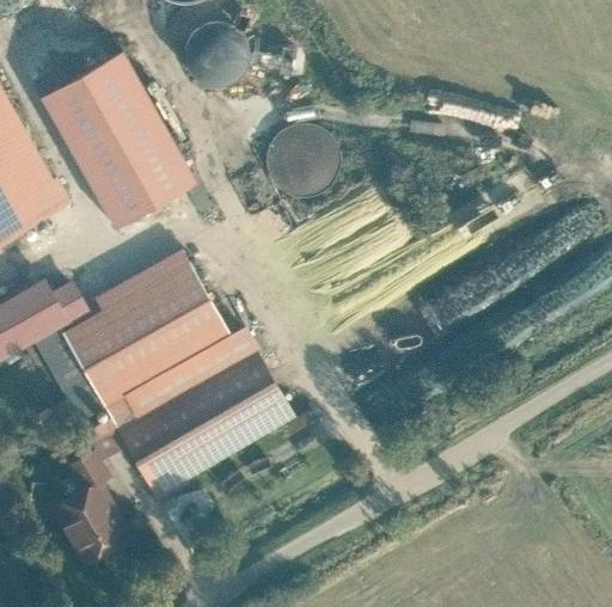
[(46,0),(50,10),(72,0),(46,0)]
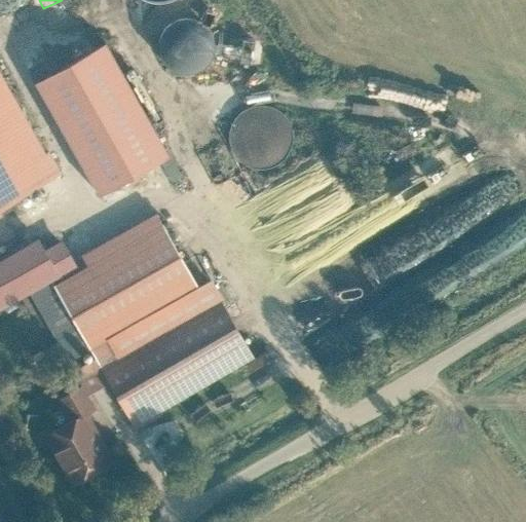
[(213,40),(208,33),(200,27),(191,24),(183,24),(174,27),(166,32),(161,39),(158,48),(158,57),(161,66),(167,73),(176,78),(185,80),(195,79),(203,74),(211,67),(214,59),(215,48),(213,40)]
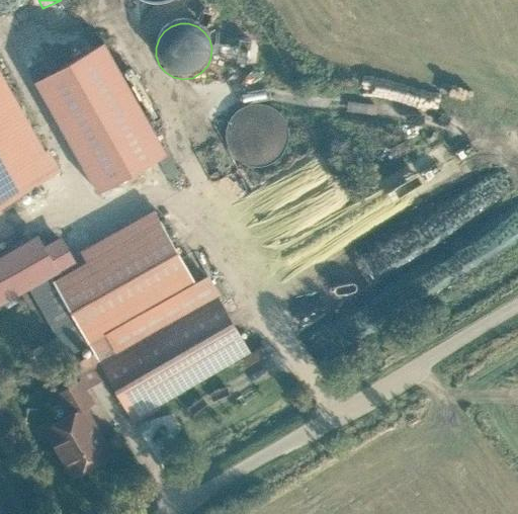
[(104,40),(33,78),(94,193),(165,157),(104,40)]
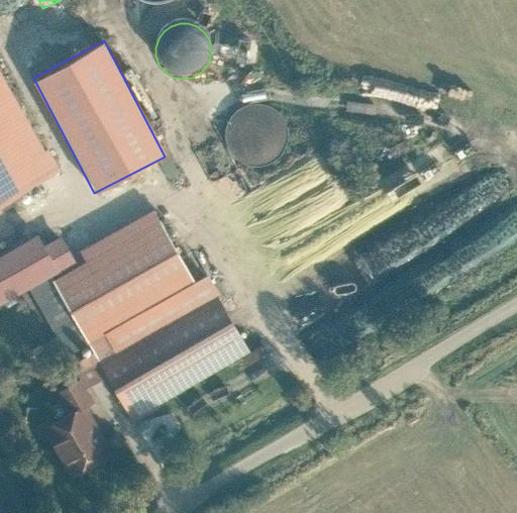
[(0,205),(60,173),(0,65),(0,205)]
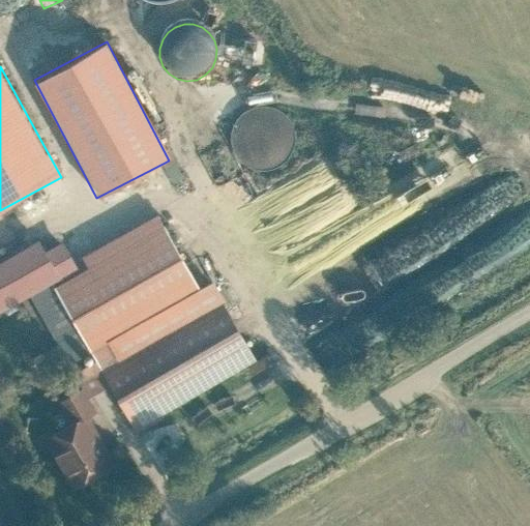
[(276,168),(285,162),(291,153),(294,144),(295,135),(292,124),(286,116),(278,110),(269,107),(259,106),(247,110),(239,116),(233,125),(230,137),(232,148),(237,157),(245,166),(256,170),(267,170),(276,168)]
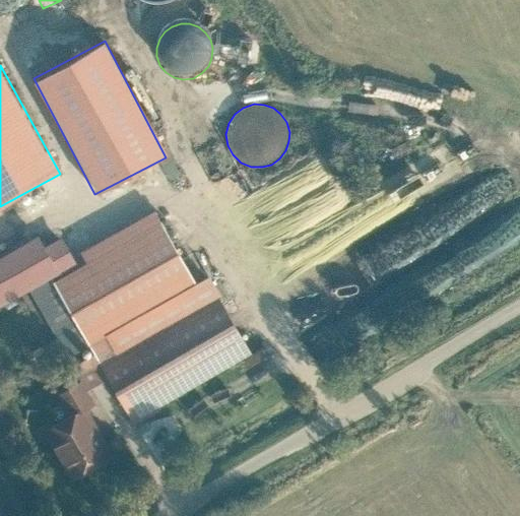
[(453,202),(347,265),(362,289),(468,227),(453,202)]
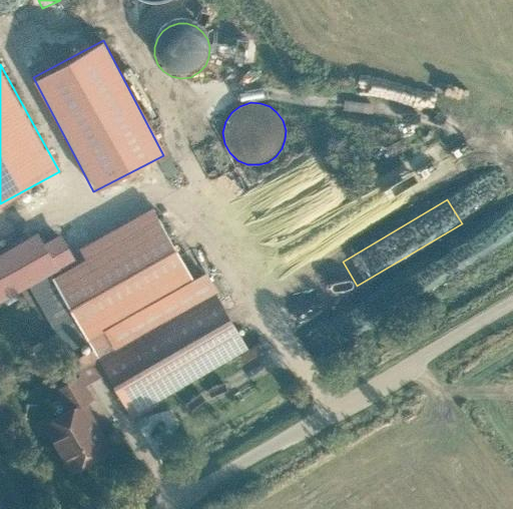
[(157,215),(52,276),(133,416),(246,352),(202,274),(193,278),(157,215)]
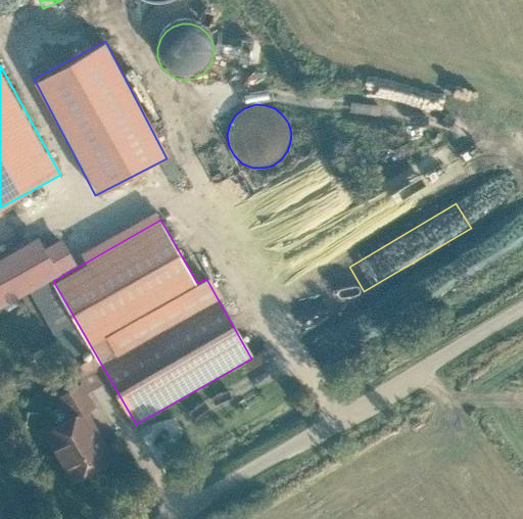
[(39,236),(0,256),(0,298),(3,305),(60,275),(39,236)]
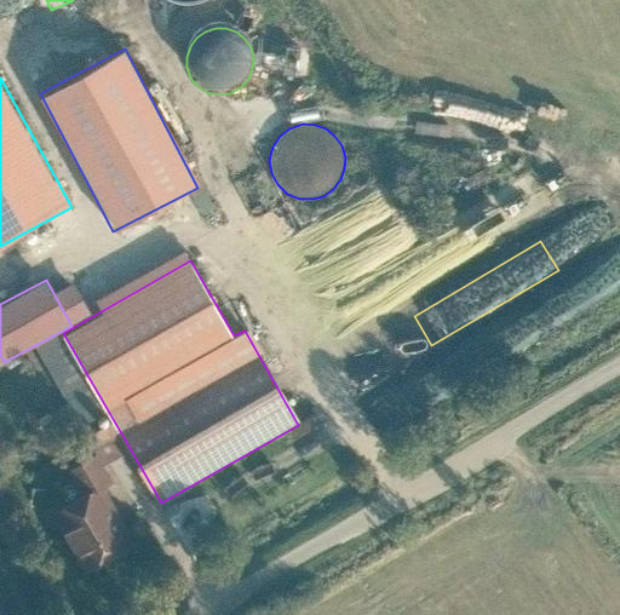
[(49,510),(82,573),(136,544),(107,490),(113,487),(95,454),(64,470),(78,494),(49,510)]
